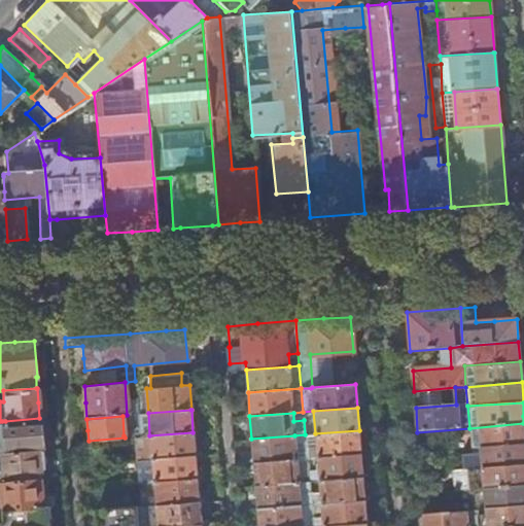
[(40,433),(39,418),(5,421),(2,421),(4,442),(0,442),(0,453),(1,453),(42,450),(40,433)]
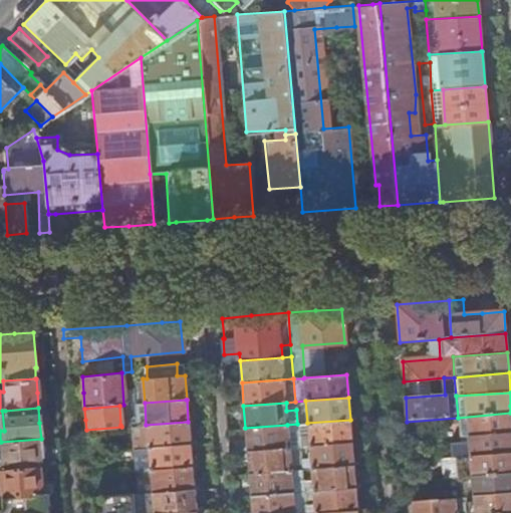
[(510,432),(510,413),(458,418),(459,438),(469,436),(510,432)]
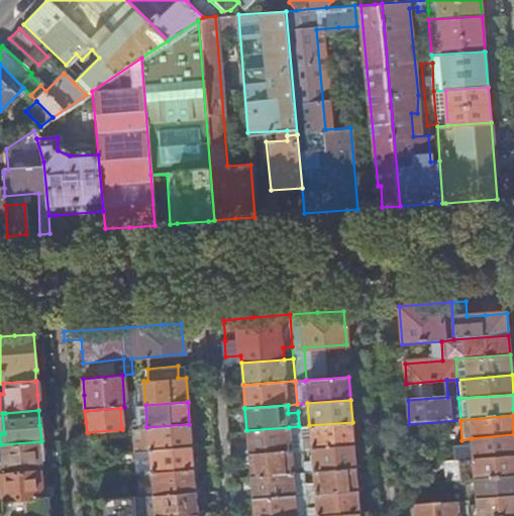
[(354,445),(352,422),(309,425),(299,426),(301,449),(311,448),(354,445)]
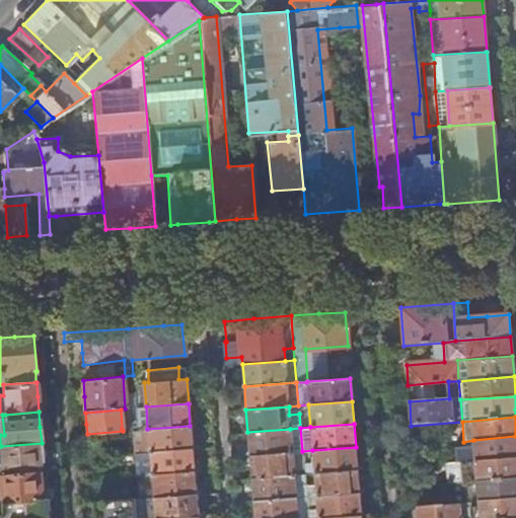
[(192,448),(190,426),(147,429),(137,430),(138,452),(192,448)]
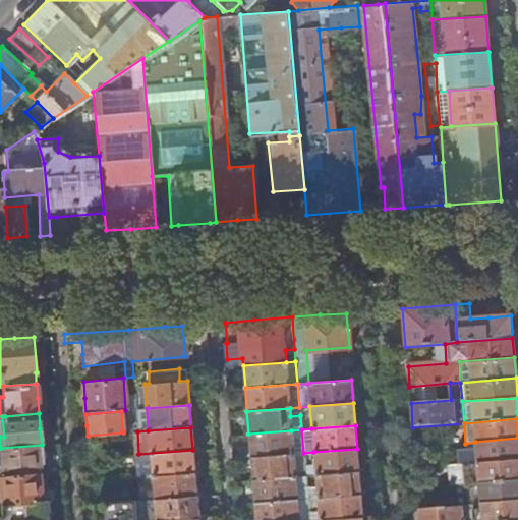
[(293,454),(291,430),(248,434),(250,457),(293,454)]
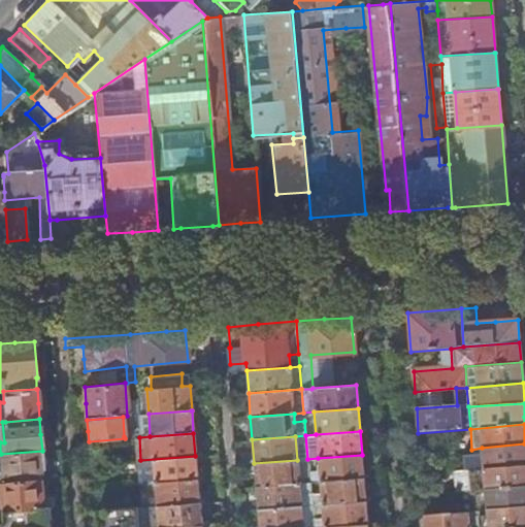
[(524,464),(524,443),(482,448),(483,454),(450,457),(451,471),(524,464)]
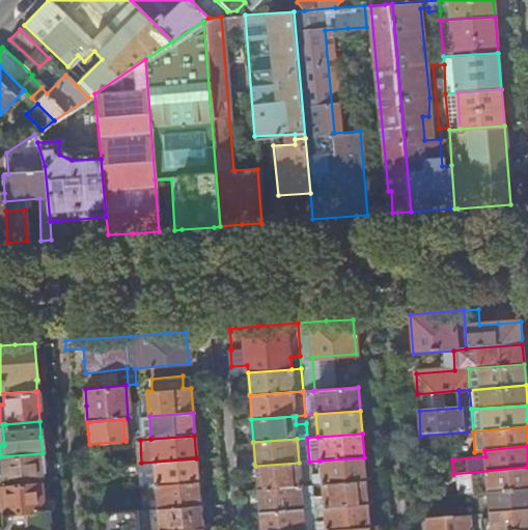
[(43,462),(43,453),(1,456),(2,474),(0,474),(0,485),(39,482),(38,472),(44,471),(43,462)]
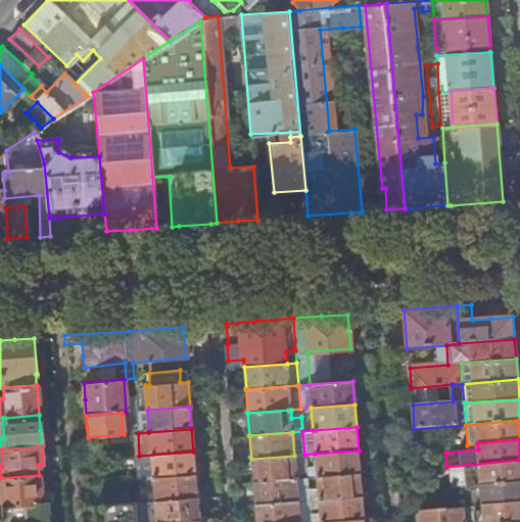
[(360,473),(359,451),(315,454),(317,476),(360,473)]
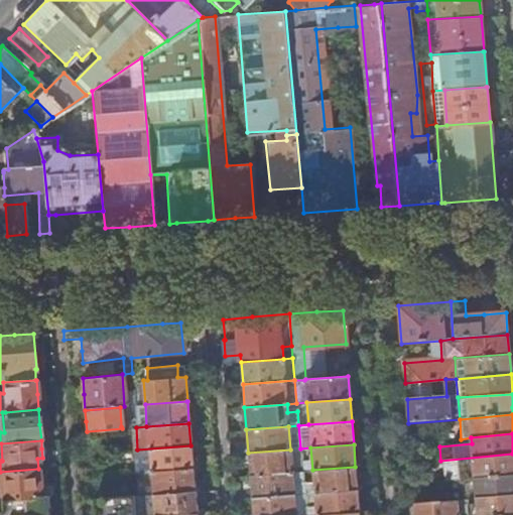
[(193,469),(190,445),(137,449),(132,449),(133,473),(150,472),(193,469)]
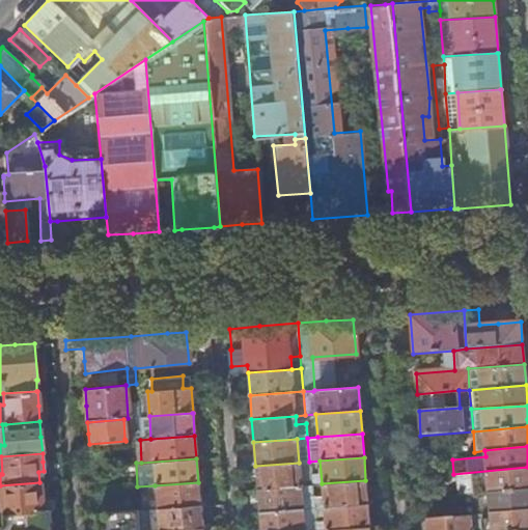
[(311,484),(309,462),(299,463),(255,466),(257,489),(311,484)]
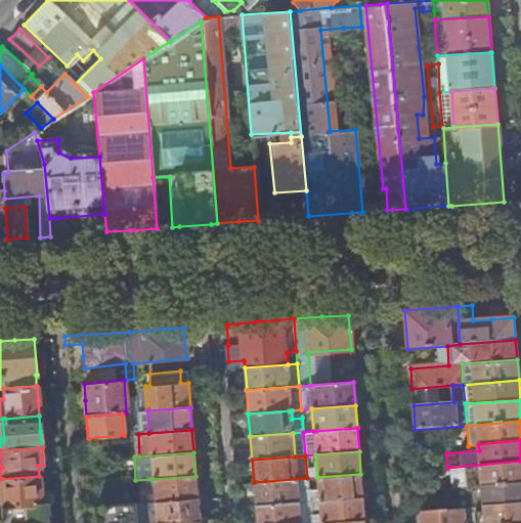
[(520,482),(520,461),(447,468),(437,469),(438,490),(472,487),(520,482)]
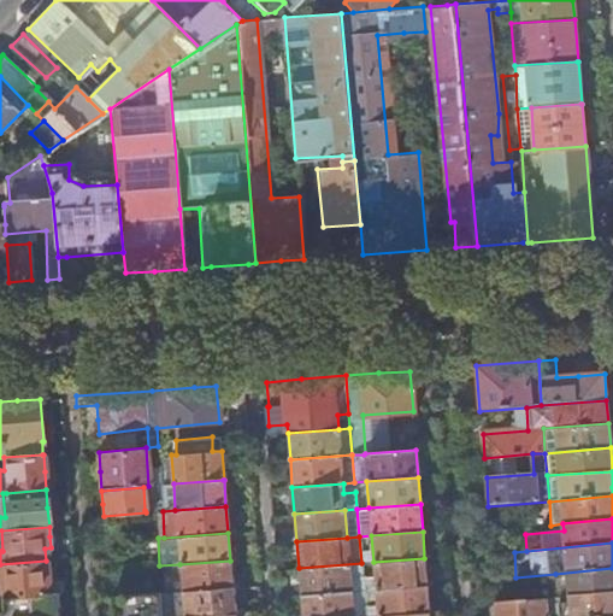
[(426,585),(424,558),(373,562),(376,590),(426,585)]
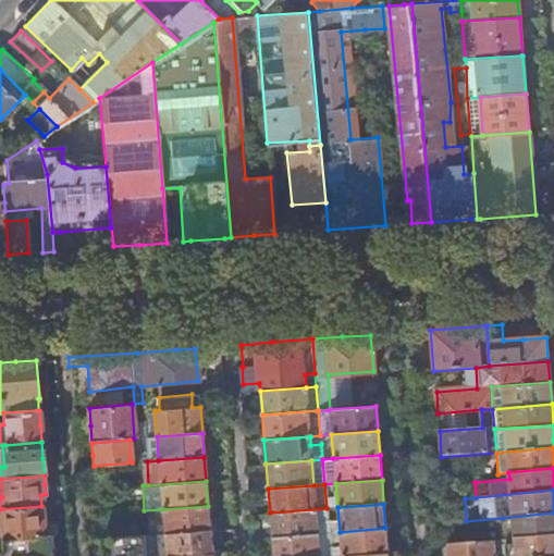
[(44,522),(41,506),(0,509),(0,540),(48,535),(54,535),(53,529),(53,521),(44,522)]
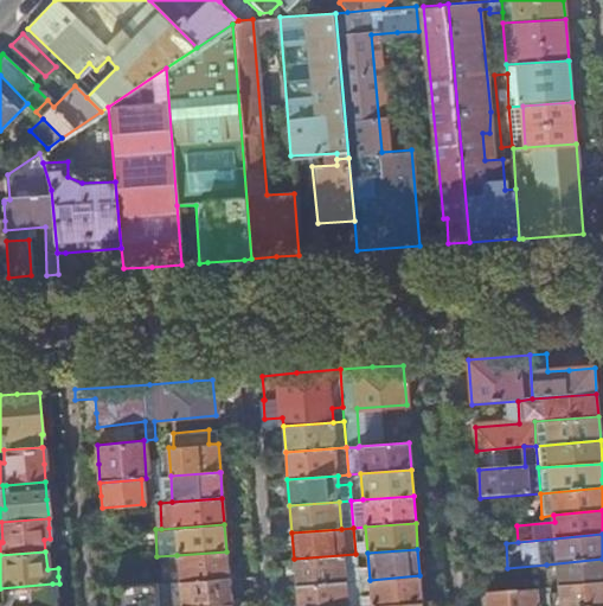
[(229,578),(226,552),(177,555),(178,569),(162,571),(164,582),(166,582),(228,578),(229,578)]
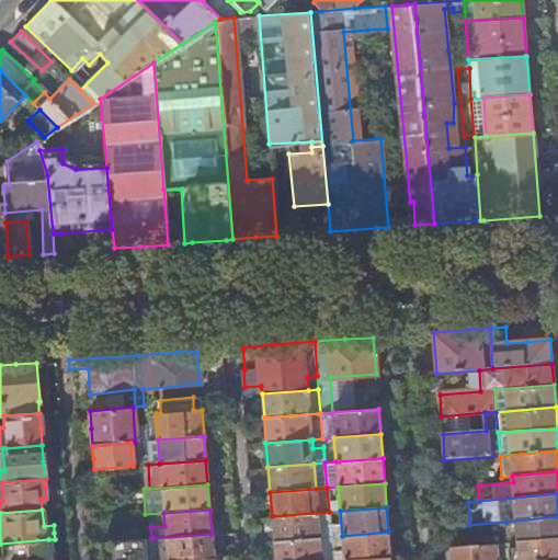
[(330,536),(329,512),(272,516),(273,541),(330,536)]
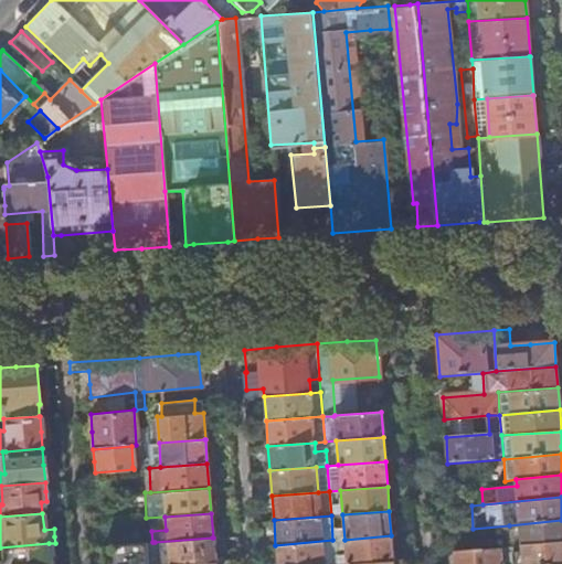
[(561,542),(561,520),(509,525),(511,547),(561,542)]
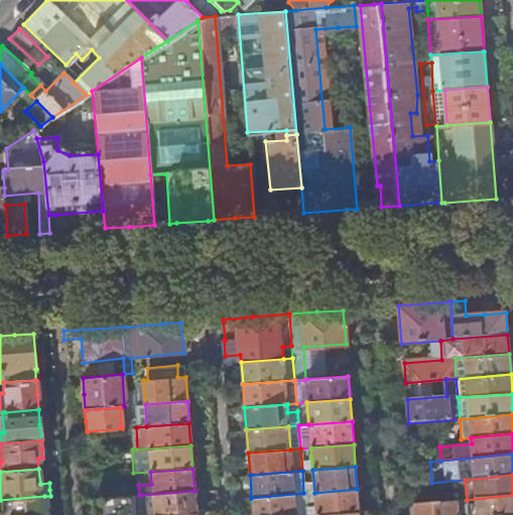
[(319,514),(359,512),(357,489),(314,493),(315,514),(319,514)]
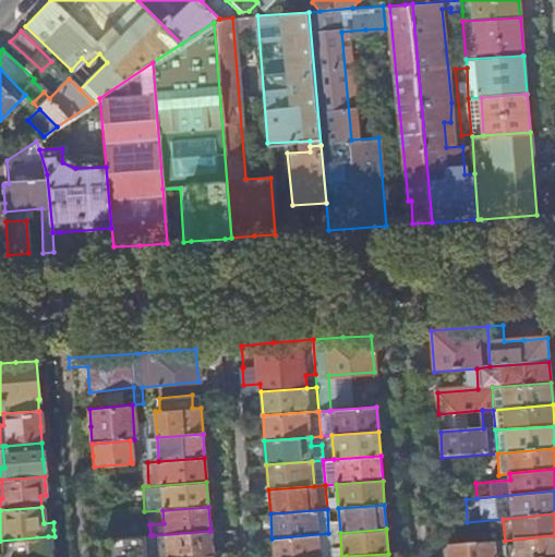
[(213,555),(210,531),(209,531),(153,535),(154,556),(186,556),(212,555),(213,555)]
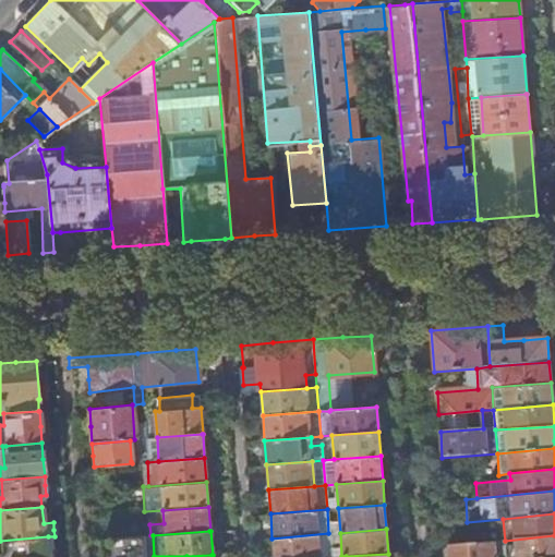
[(329,556),(328,533),(272,539),(273,556),(329,556)]
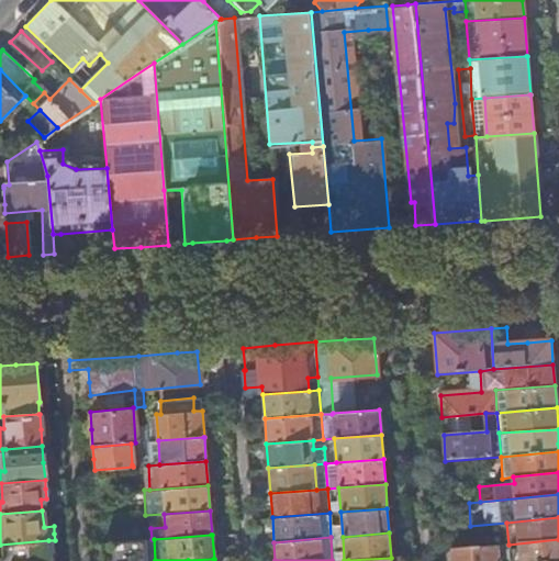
[(155,560),(154,539),(152,539),(151,540),(100,543),(101,560),(155,560)]
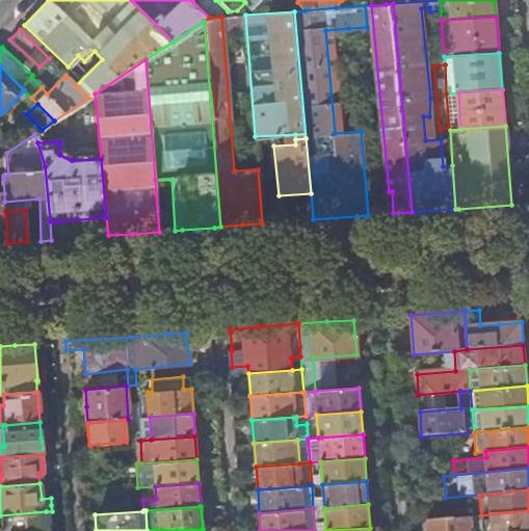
[(528,530),(528,510),(481,515),(482,529),(482,530),(528,530)]
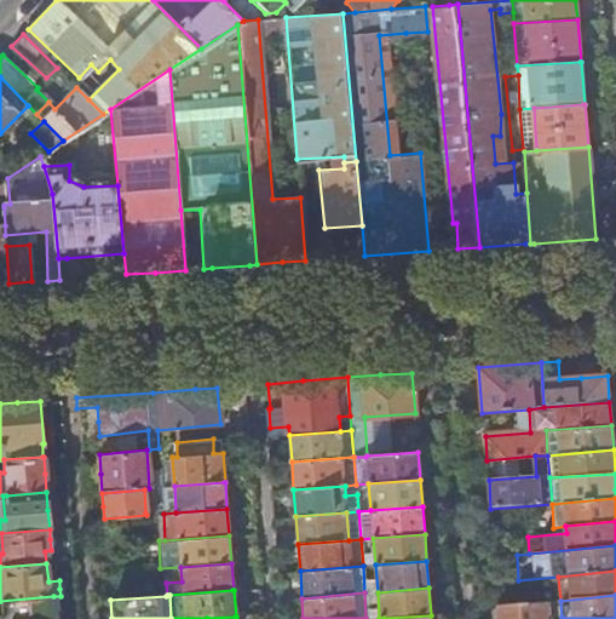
[(55,618),(55,613),(53,596),(0,601),(1,614),(0,614),(0,618),(55,618)]
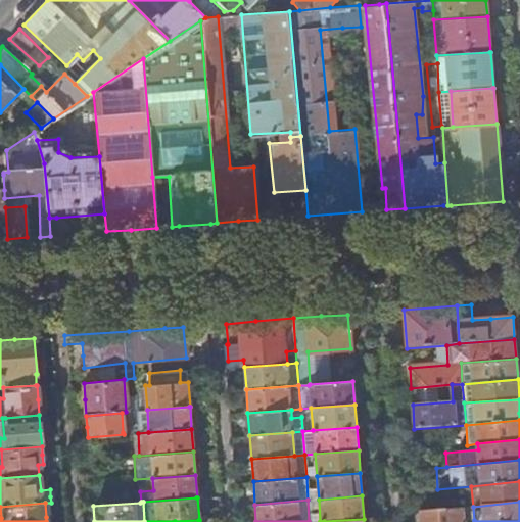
[(474,520),(473,507),(420,512),(417,514),(417,521),(463,521),(464,521),(474,520)]
